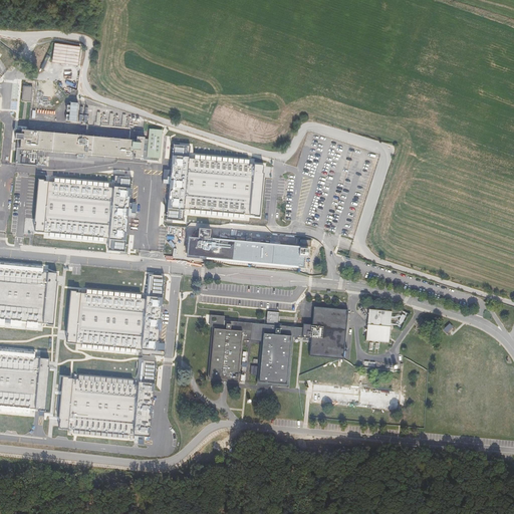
[(80,46),(54,42),(52,61),(77,65),(80,46)]
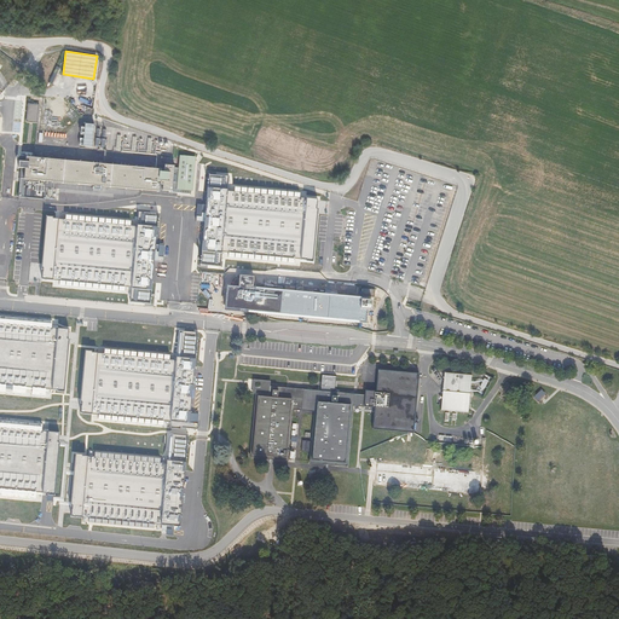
[(50,82),(52,82),(59,68),(56,65),(47,82),(50,82)]
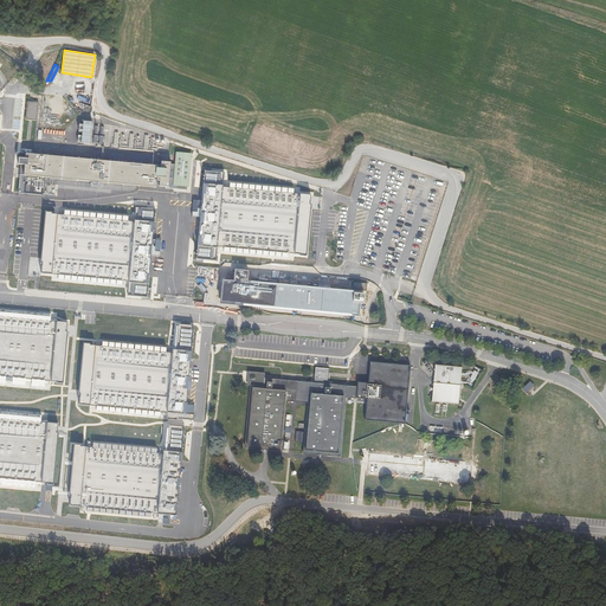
[(39,102),(27,101),(26,120),(37,121),(39,102)]
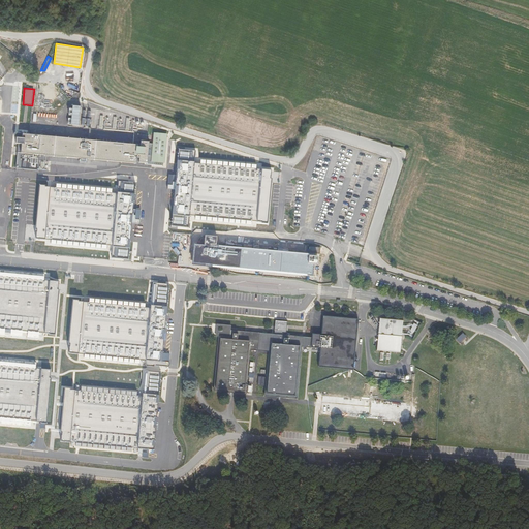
[(79,124),(80,109),(72,107),(71,123),(79,124)]
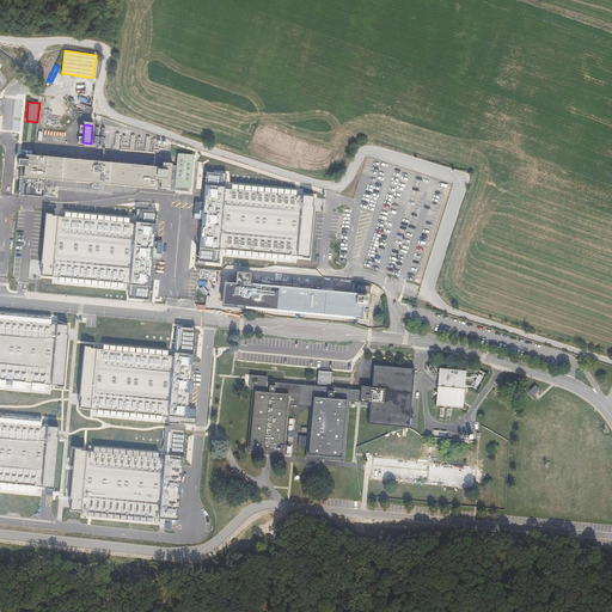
[(158,189),(158,183),(160,183),(160,188),(170,189),(172,163),(163,163),(161,170),(158,170),(158,167),(159,167),(25,154),(24,160),(18,159),(17,166),(20,166),(19,176),(20,176),(19,194),(46,195),(47,179),(158,189)]
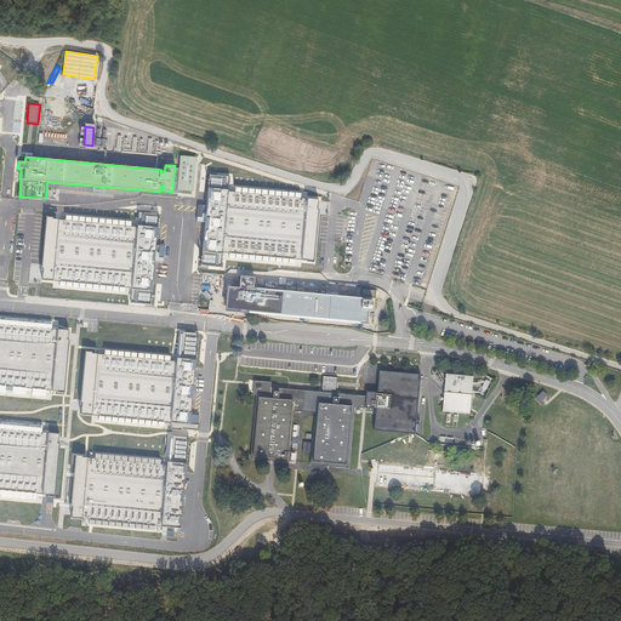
[(197,158),(181,157),(177,189),(194,192),(197,158)]
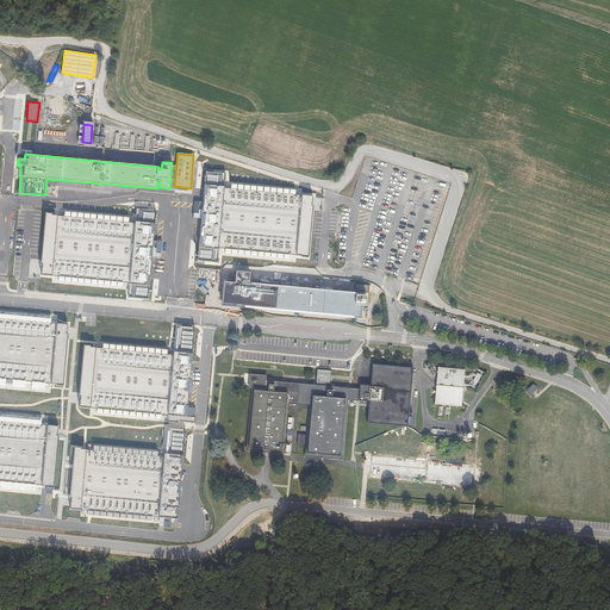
[(205,170),(199,261),(217,263),(216,254),(310,262),(313,195),(303,194),(303,188),(223,180),(224,173),(205,170)]
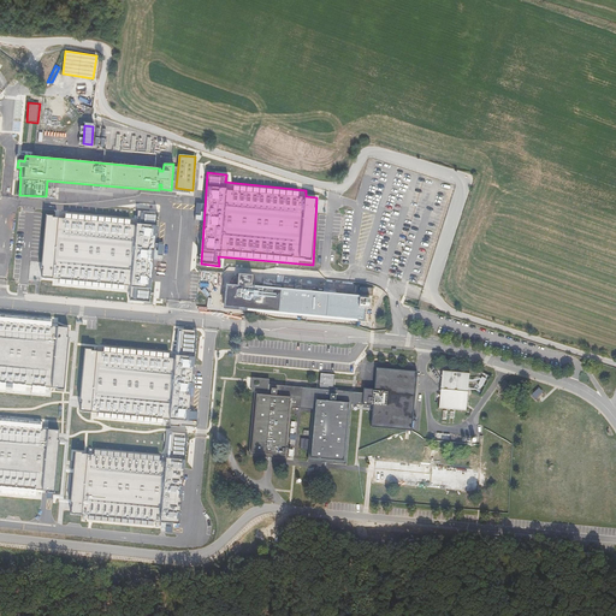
[(135,221),(45,215),(40,277),(52,278),(52,286),(126,292),(125,303),(152,304),(158,212),(136,211),(135,221)]
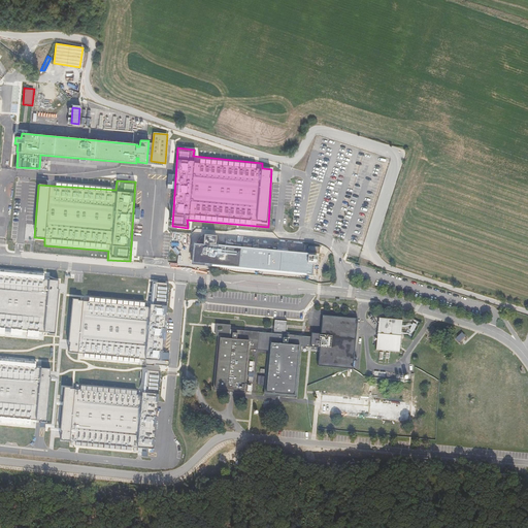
[(314,260),(314,256),(308,255),(213,245),(213,246),(210,245),(210,244),(217,244),(217,236),(205,235),(204,245),(201,244),(193,244),(191,262),(199,264),(211,265),(211,266),(307,274),(311,274),(312,268),(311,268),(311,264),(317,265),(318,260),(314,260)]
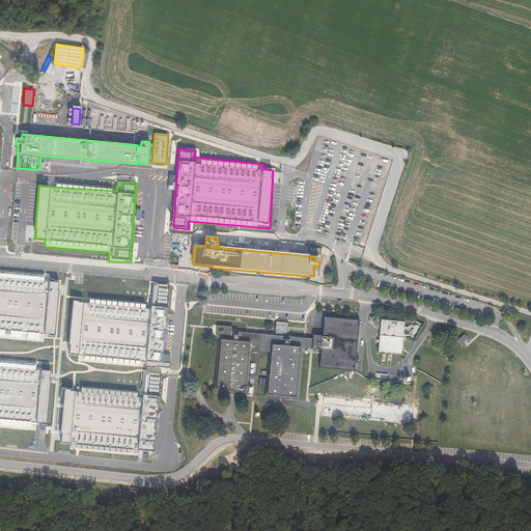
[(0,338),(44,342),(45,335),(53,334),(57,282),(50,281),(50,275),(0,270),(0,338)]
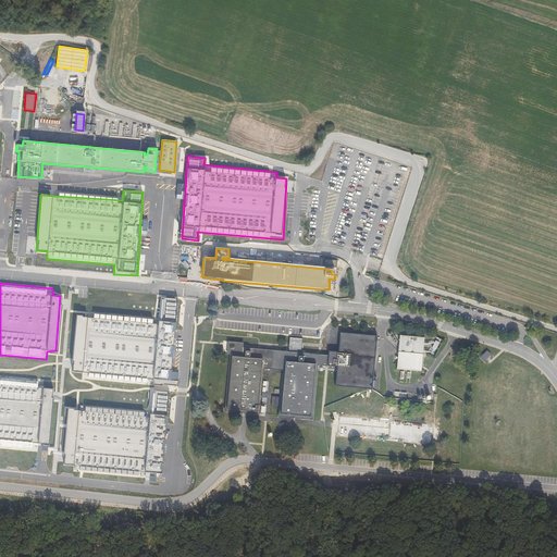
[(75,316),(72,370),(87,373),(87,375),(147,382),(148,379),(170,380),(177,298),(161,297),(159,319),(93,313),(91,319),(75,316)]
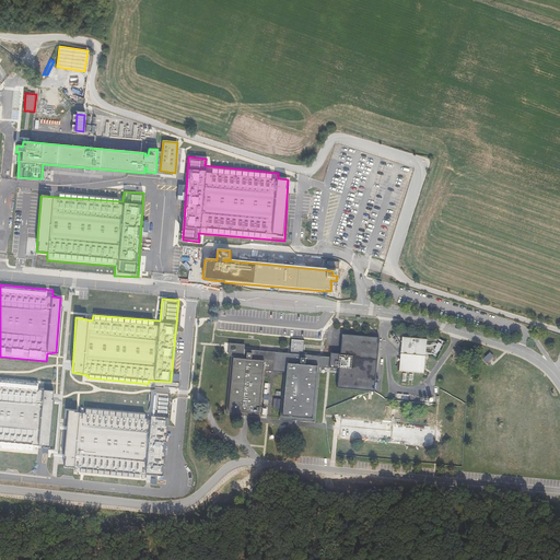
[(365,408),(369,409),(373,391),(375,391),(381,337),(343,334),(341,353),(331,352),(331,357),(322,356),(321,365),(340,368),(338,387),(370,391),(365,408)]
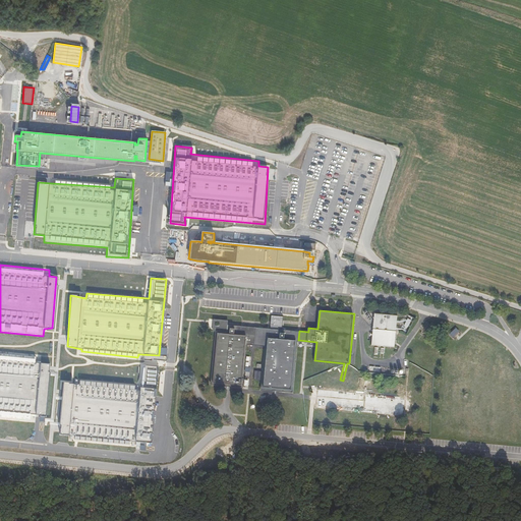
[(373,311),(370,344),(393,346),(394,346),(397,314),(373,312),(373,311)]
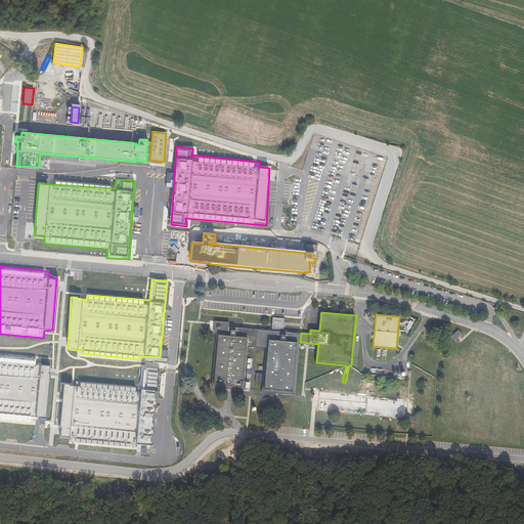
[(285,319),(273,317),(272,328),(284,329),(285,319)]
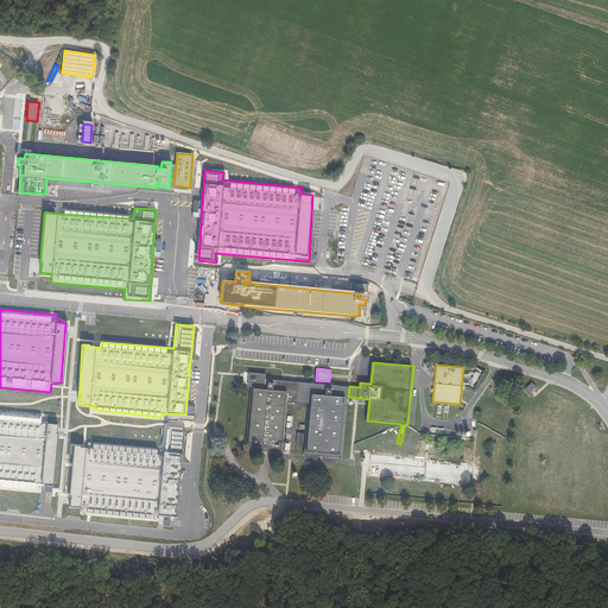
[(252,386),(259,386),(260,380),(260,379),(260,373),(245,372),(244,385),(252,386)]
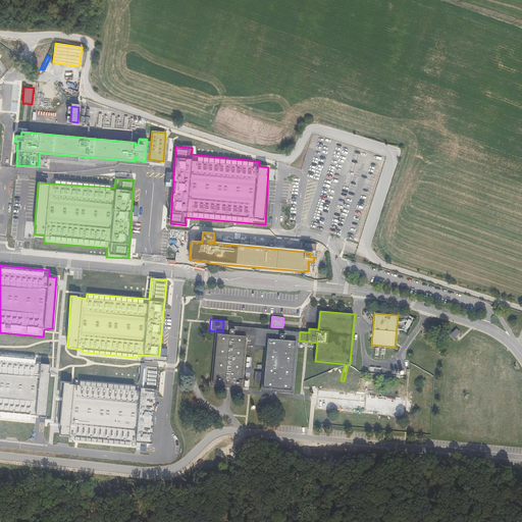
[(258,327),(224,324),(223,324),(223,325),(223,326),(222,331),(216,331),(211,384),(244,387),(248,345),(255,346),(257,346),(258,327)]
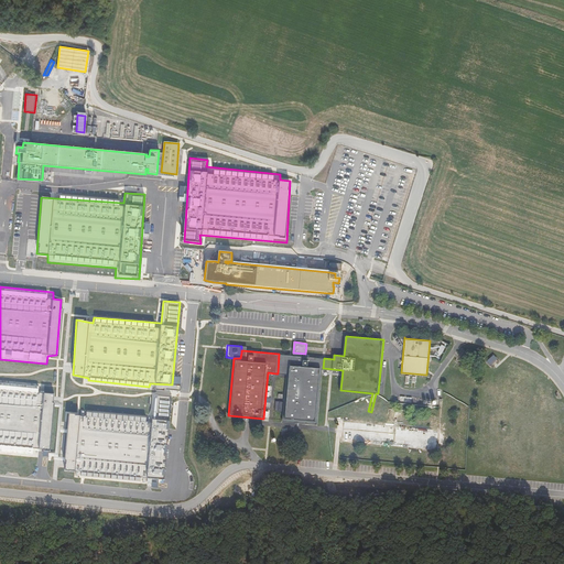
[(306,356),(293,355),(279,354),(278,373),(279,373),(288,373),(283,421),(317,424),(323,368),(324,358),(306,356)]
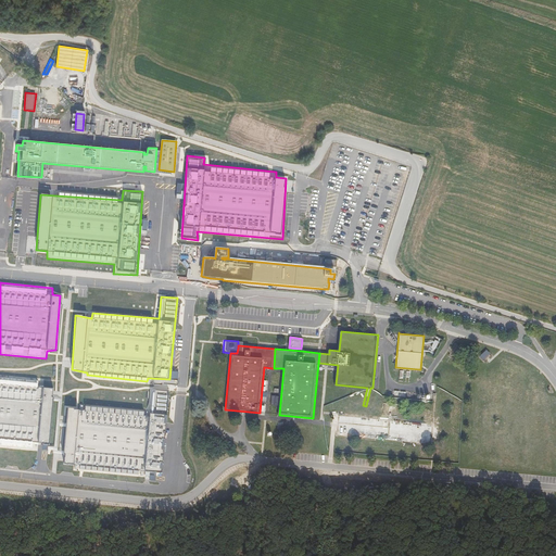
[(487,351),(480,356),(484,362),(491,355),(487,351)]
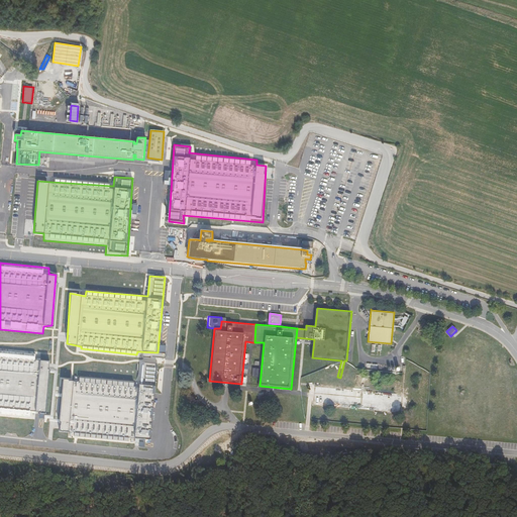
[(0,416),(34,419),(35,412),(40,413),(46,413),(50,362),(39,359),(39,354),(0,350),(0,416)]
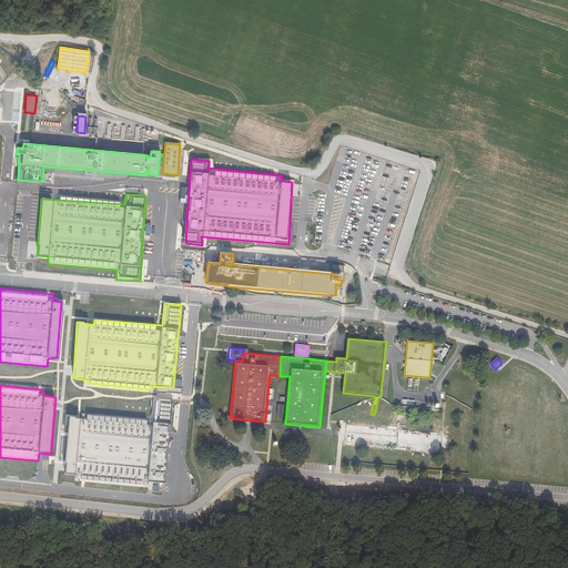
[(78,416),(69,416),(64,474),(74,476),(74,479),(146,485),(146,489),(159,490),(160,483),(164,483),(172,399),(154,398),(151,419),(83,413),(83,417),(78,416)]
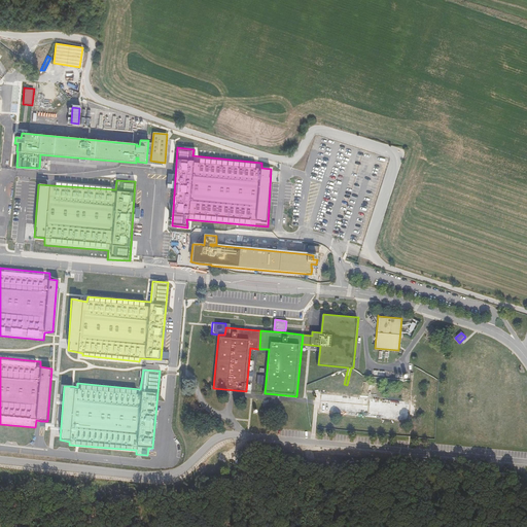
[(347,385),(344,384),(343,397),(320,395),(320,394),(319,394),(317,415),(318,415),(318,414),(408,422),(408,423),(409,423),(409,416),(414,417),(414,416),(415,407),(410,406),(411,402),(410,402),(410,403),(347,397),(347,385)]
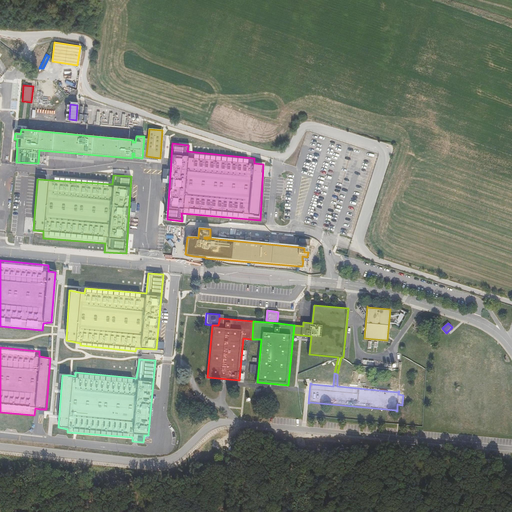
[(318,442),(324,443),(324,435),(306,434),(305,448),(318,449),(318,442)]
